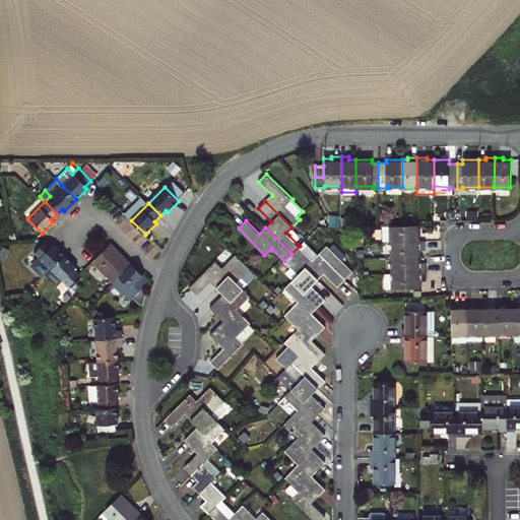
[(383,243),(393,242),(421,242),(421,232),(418,232),(418,225),(383,226),(383,243)]
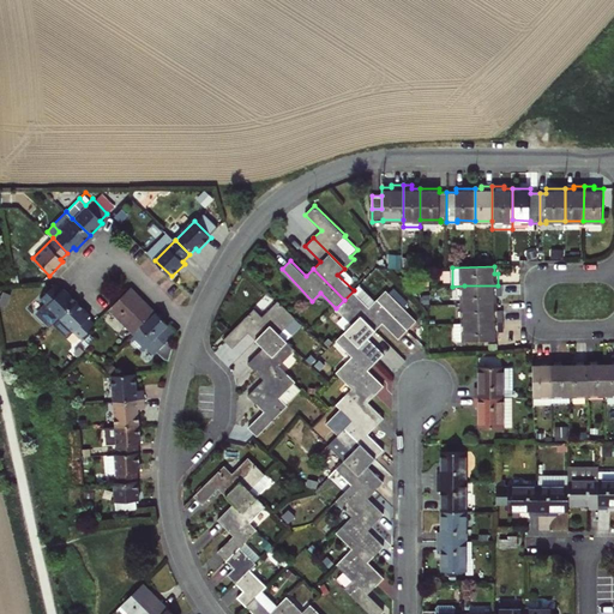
[(54,283),(49,287),(40,298),(60,318),(76,300),(62,287),(61,289),(54,283)]
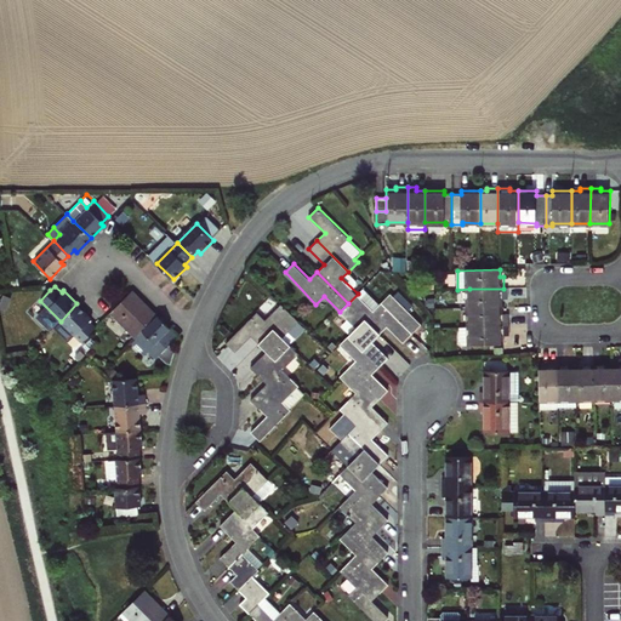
[(368,291),(364,288),(358,294),(362,298),(368,291)]
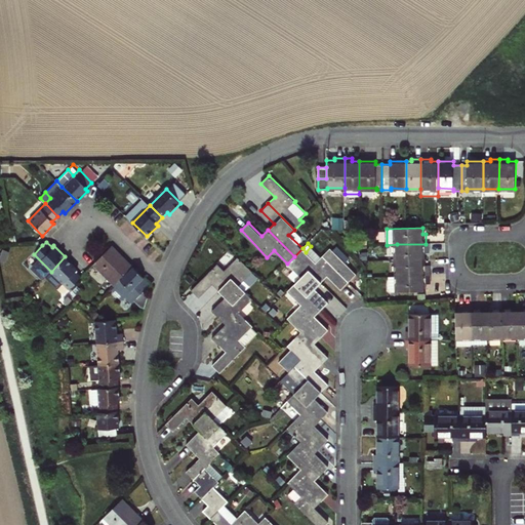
[(397,244),(397,259),(423,259),(423,252),(431,252),(431,244),(426,244),(397,244)]
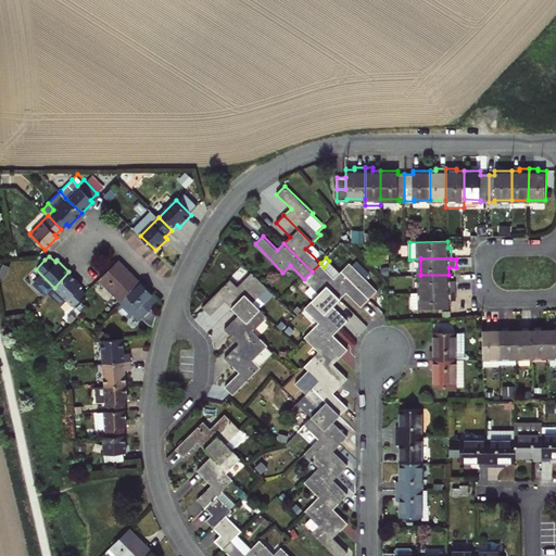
[(118,260),(116,262),(125,270),(127,268),(118,260)]
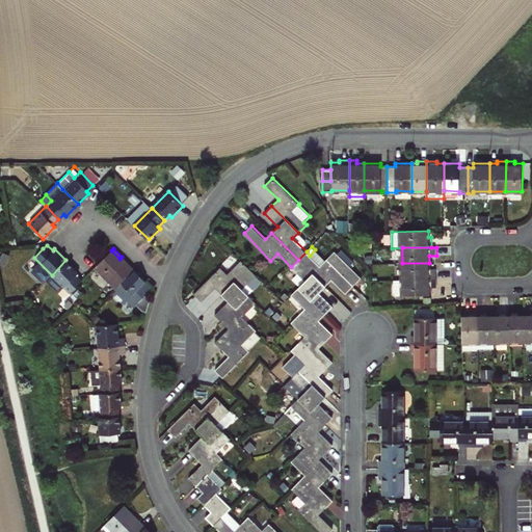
[(307,251),(298,260),(314,274),(325,286),(331,280),(346,293),(362,277),(335,251),(326,261),(315,249),(310,256),(307,251)]
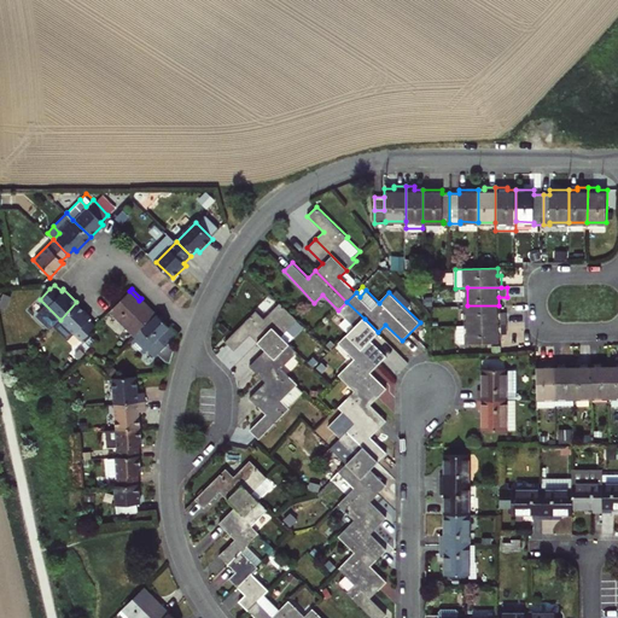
[(129,291),(109,312),(134,336),(157,314),(141,298),(139,301),(129,291)]
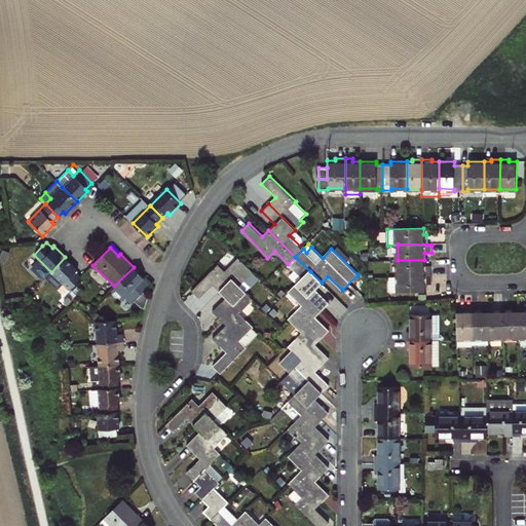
[(65,257),(51,272),(69,290),(81,276),(76,271),(77,268),(65,257)]
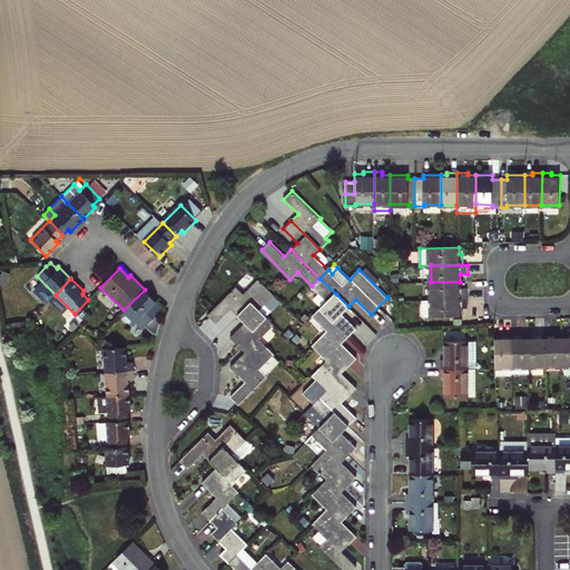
[(321,307),(350,336),(356,328),(342,314),(349,306),(336,294),(320,278),(312,286),(327,301),(321,307)]
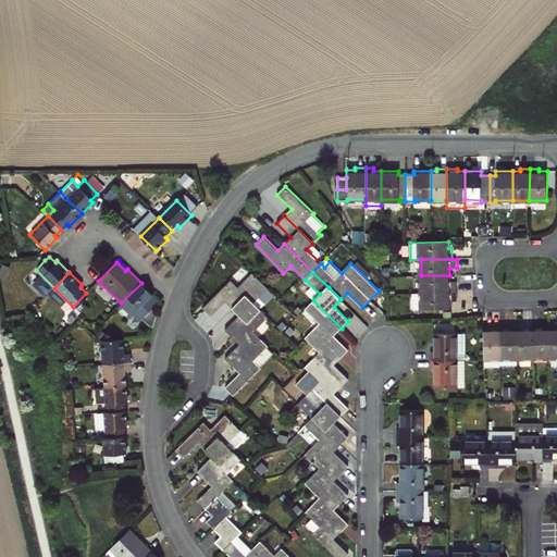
[(233,308),(259,281),(251,273),(238,287),(231,280),(203,308),(211,316),(225,301),(233,308)]
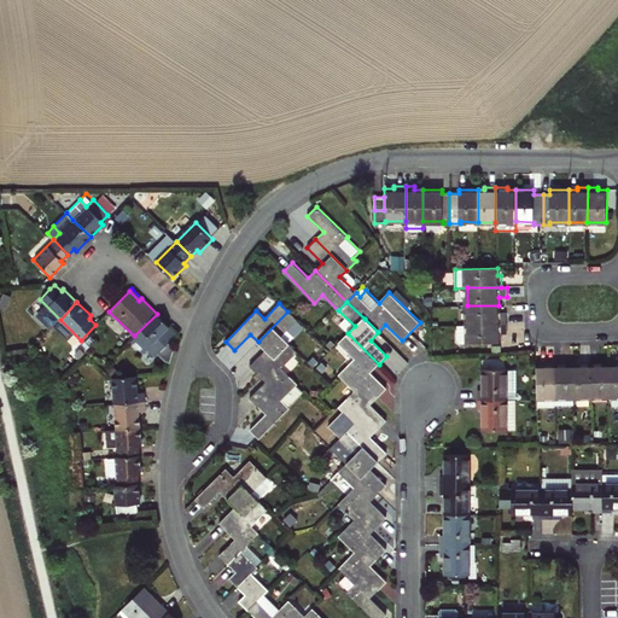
[(499,305),(467,305),(467,325),(502,324),(508,324),(507,313),(499,313),(499,305)]
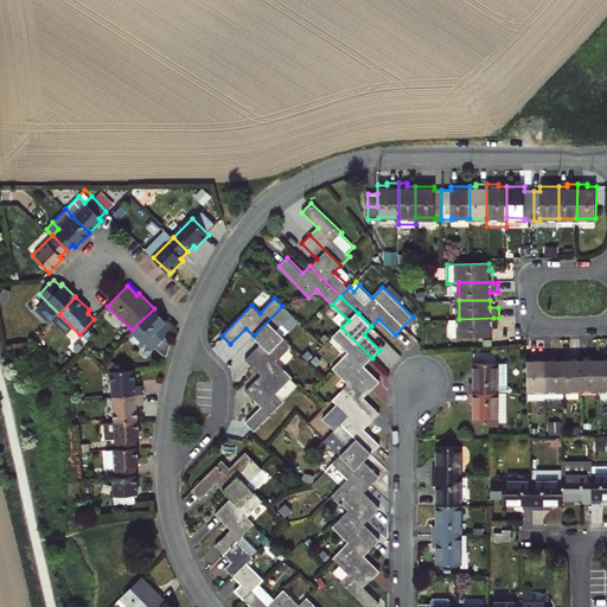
[(254,368),(283,337),(276,330),(291,314),(282,306),(254,336),(261,343),(246,359),(254,368)]
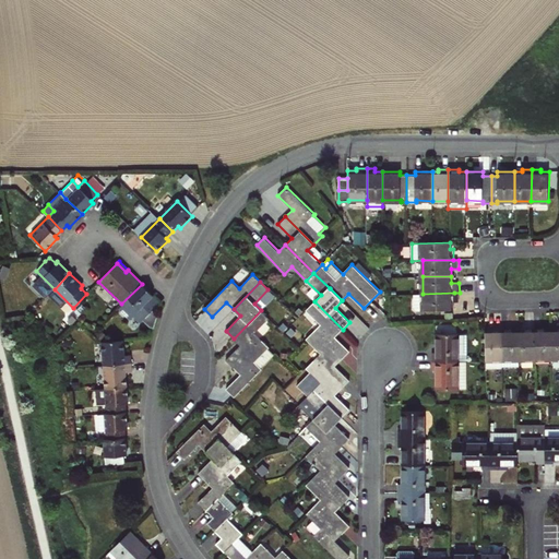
[(133,314),(141,322),(143,320),(150,328),(152,325),(154,317),(150,313),(152,311),(161,302),(142,284),(121,304),(118,308),(129,319),(133,314)]
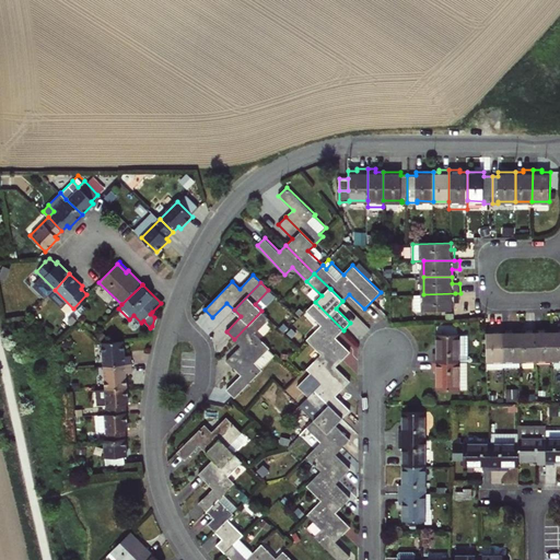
[(423,294),(416,294),(416,307),(419,311),(453,310),(453,303),(461,303),(461,293),(455,293),(423,294)]
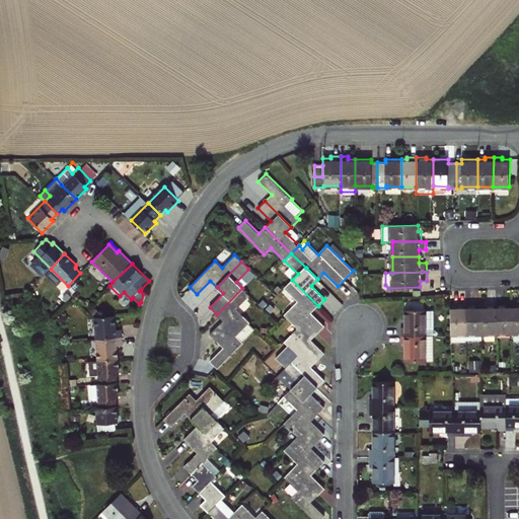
[(292,307),(318,334),(325,326),(311,312),(318,306),(292,280),(284,288),(298,301),(292,307)]
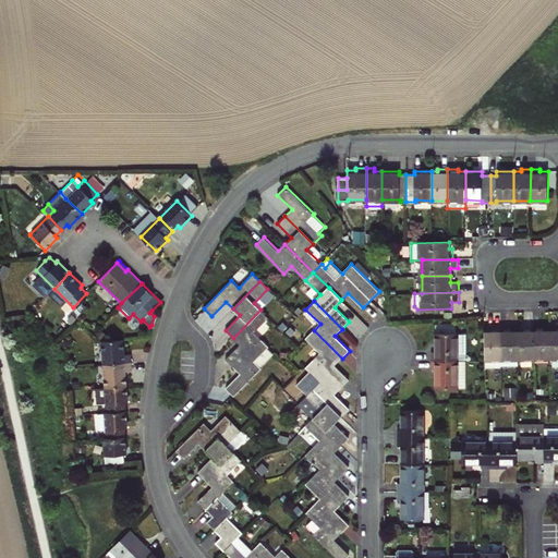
[(261,310),(233,338),(240,344),(226,359),(233,367),(263,339),(255,331),(268,317),(261,310)]
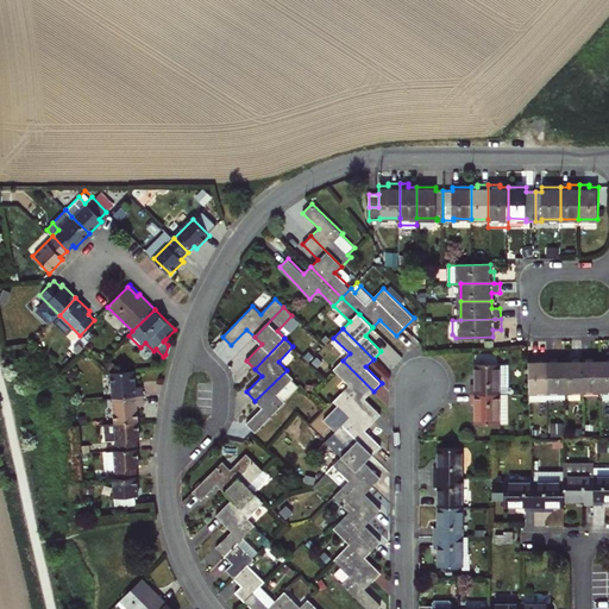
[(584,391),(602,391),(602,357),(583,358),(583,360),(584,391)]
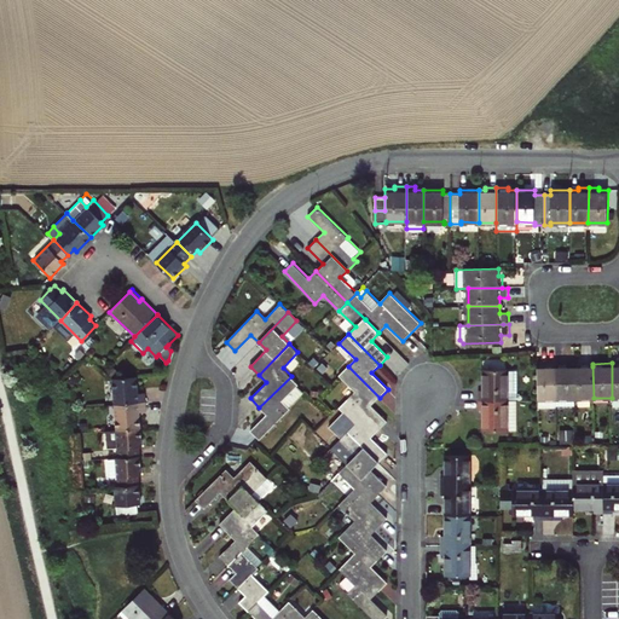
[(557,399),(557,364),(545,365),(545,368),(538,368),(539,409),(555,409),(555,399),(557,399)]
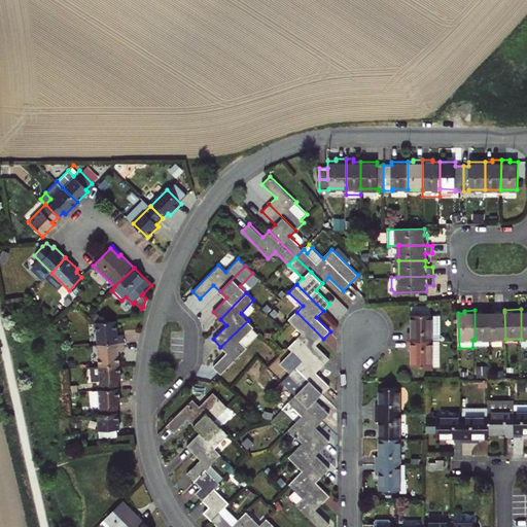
[(490,340),(489,313),(484,313),(484,310),(475,310),(475,340),(475,346),(490,346),(490,340)]
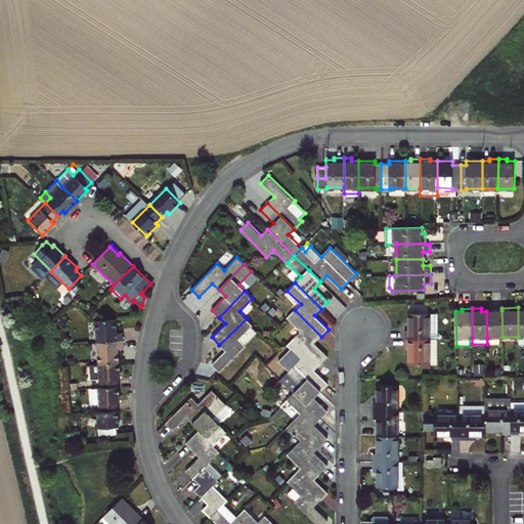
[(295,338),(321,363),(329,356),(314,343),(321,337),(295,310),(287,317),(300,332),(295,338)]
